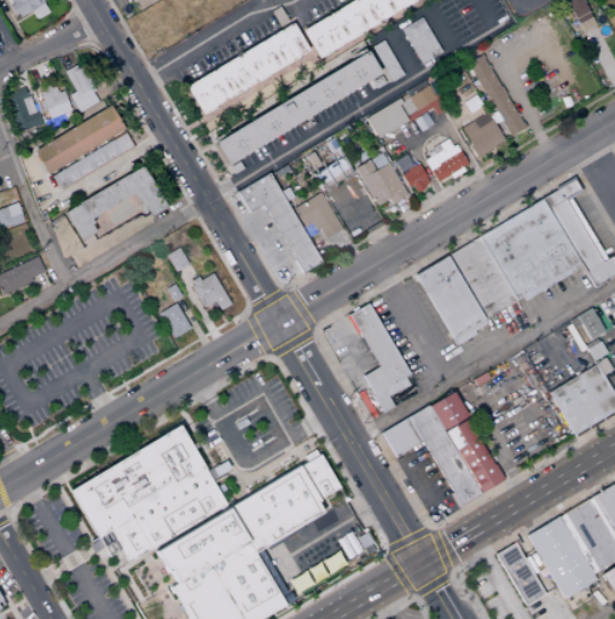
[(12,6),(17,15),(19,13),(23,19),(34,12),(35,15),(48,7),(44,0),(15,0),(17,4),(12,6)]
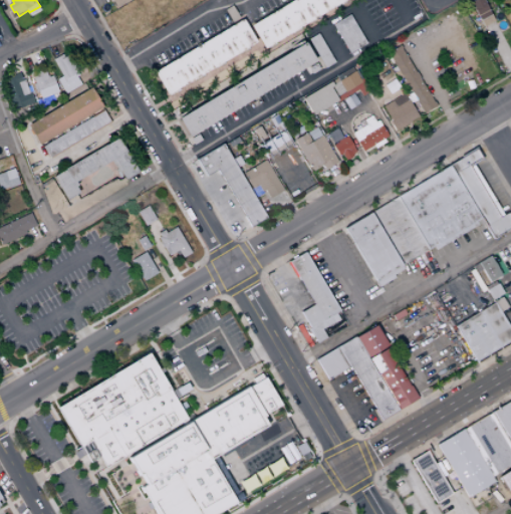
[(114,0),(132,0),(119,8),(114,0)]
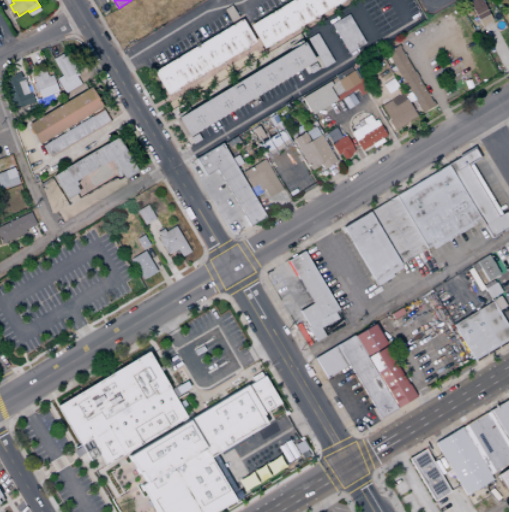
[(248,9),(263,0),(287,0),(254,20),(248,9)]
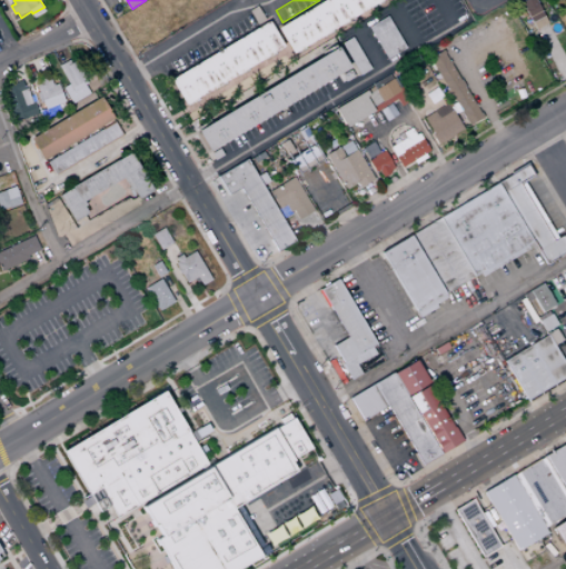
[(327,0),(385,0),(297,53),(281,28),(327,0)]
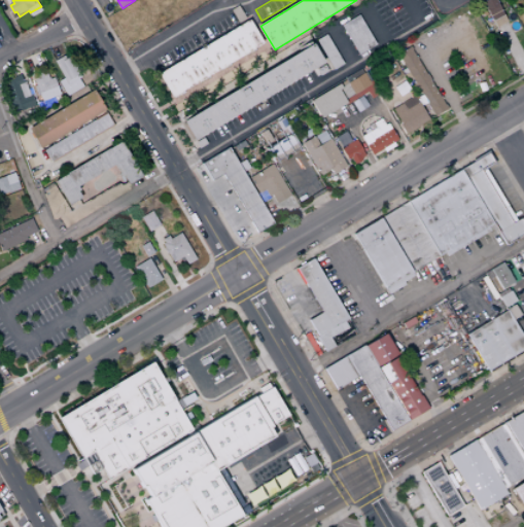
[(376,5),(385,0),(387,0),(393,8),(404,2),(416,23),(393,35),(376,5)]
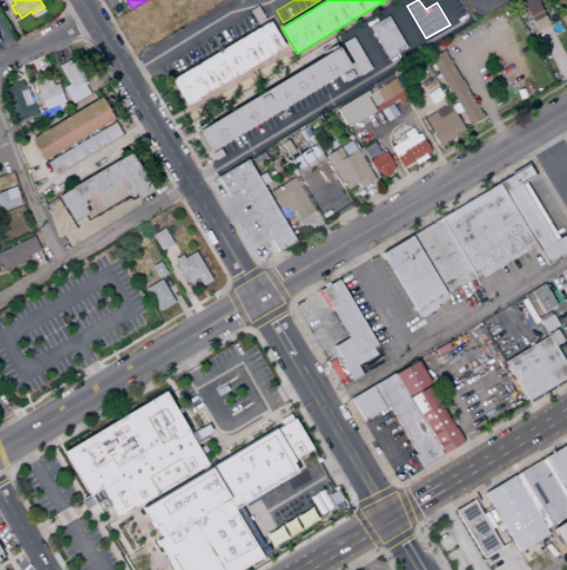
[(525,2),(528,0),(539,0),(550,21),(538,28),(525,2)]
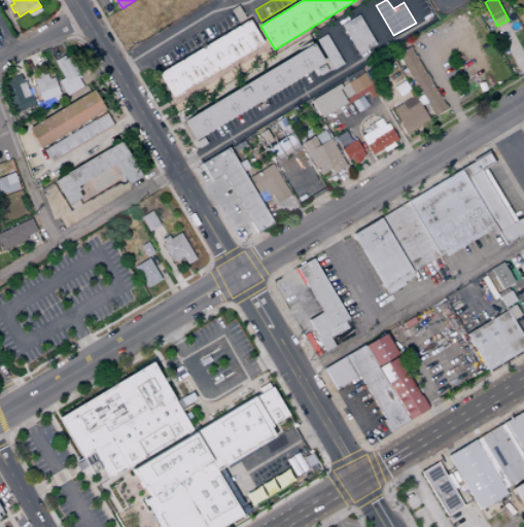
[(233,10),(241,5),(248,18),(241,23),(233,10)]
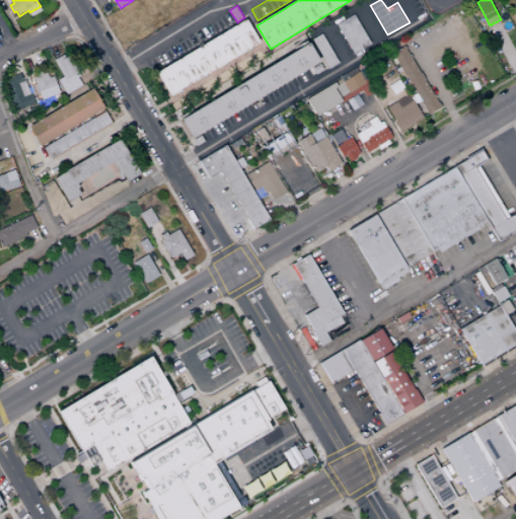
[(358,12),(375,42),(355,55),(337,25),(358,12)]
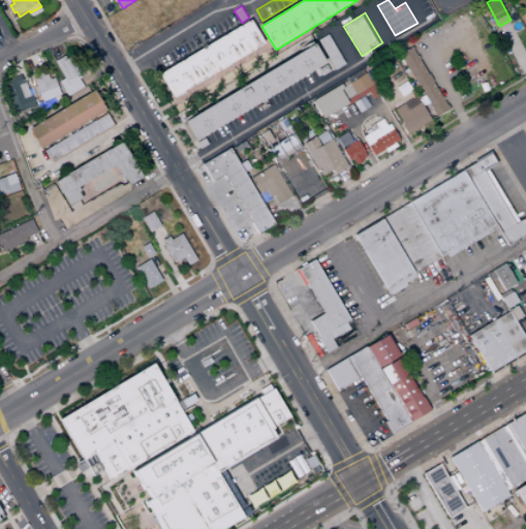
[(152,60),(230,13),(237,24),(159,70),(152,60)]
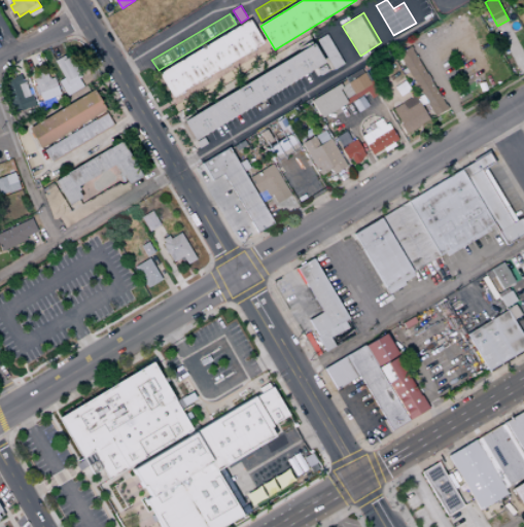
[(161,73),(252,19),(267,42),(175,97),(161,73)]
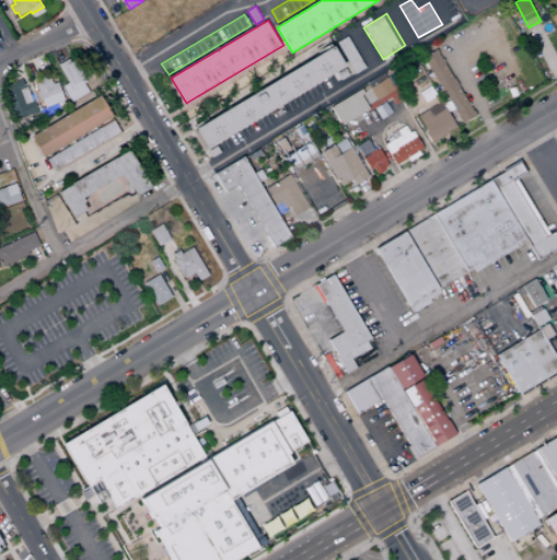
[(351,35),(370,67),(358,73),(339,43),(351,35)]
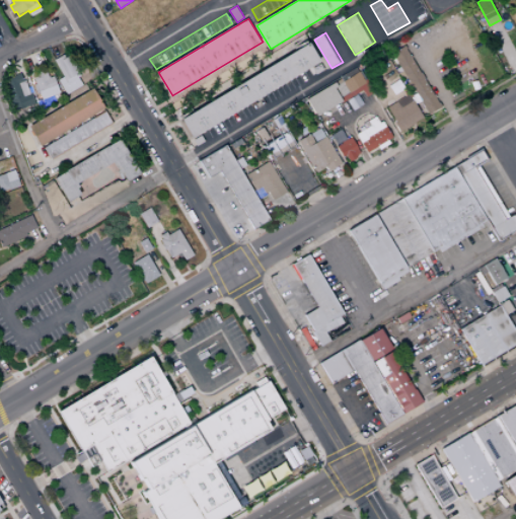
[(312,42),(323,61),(195,138),(183,119),(312,42)]
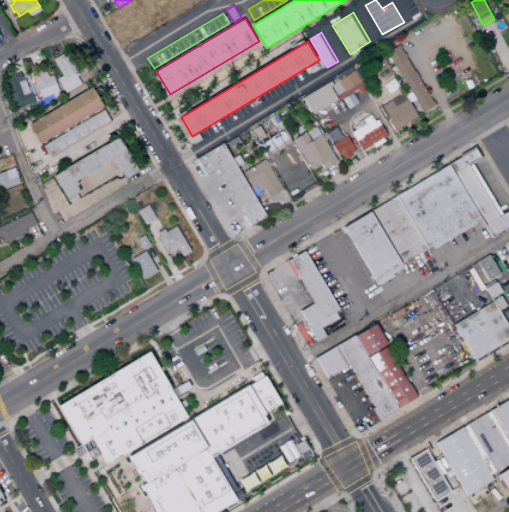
[(425,112),(388,52),(401,44),(403,48),(402,48),(406,54),(407,53),(409,56),(408,57),(417,72),(418,72),(421,77),(420,78),(437,105),(425,112)]
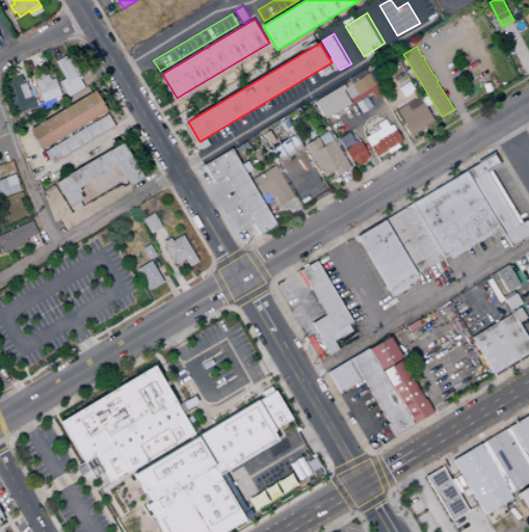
[(57,61),(67,55),(69,58),(74,55),(84,74),(83,74),(85,78),(82,79),(72,85),(71,84),(70,82),(57,61)]
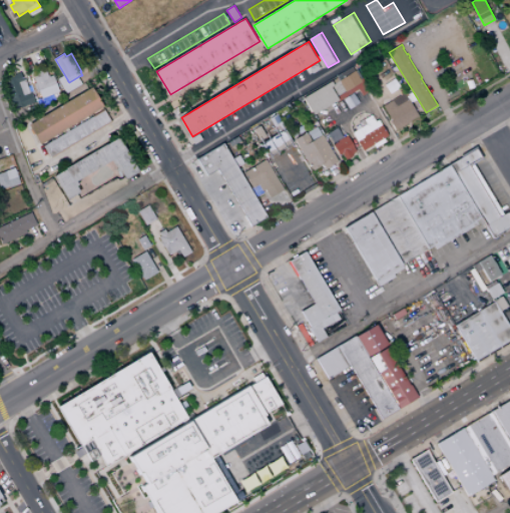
[(319,62),(323,68),(315,73),(311,67),(319,62)]
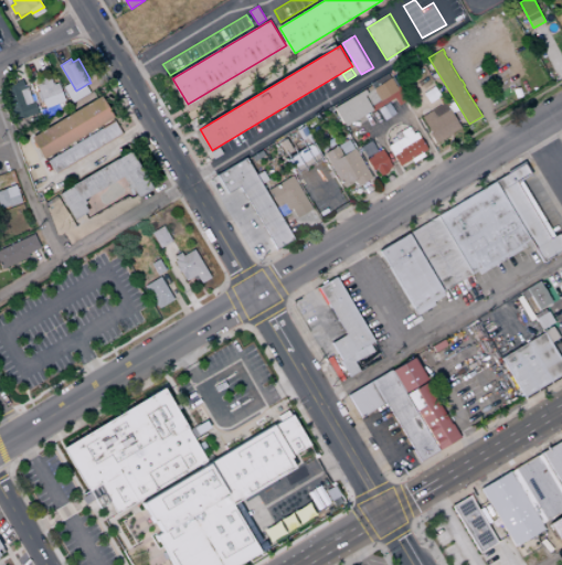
[(39,93),(42,92),(39,84),(43,83),(41,78),(48,76),(50,80),(53,78),(55,84),(61,83),(65,94),(45,102),(45,100),(43,102),(39,93)]
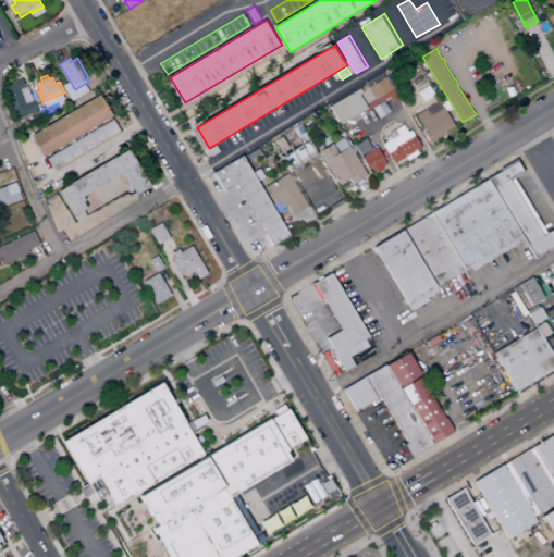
[(370,87),(388,76),(395,88),(378,99),(370,87)]
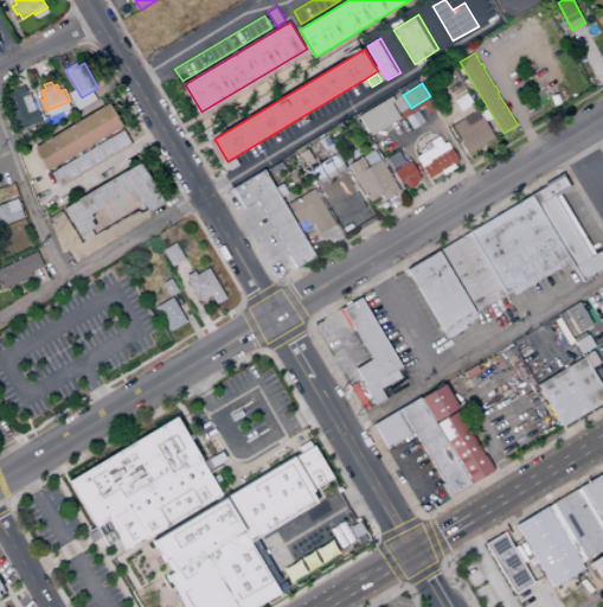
[(5,94),(26,85),(30,94),(32,93),(38,109),(40,109),(44,120),(19,129),(5,94)]
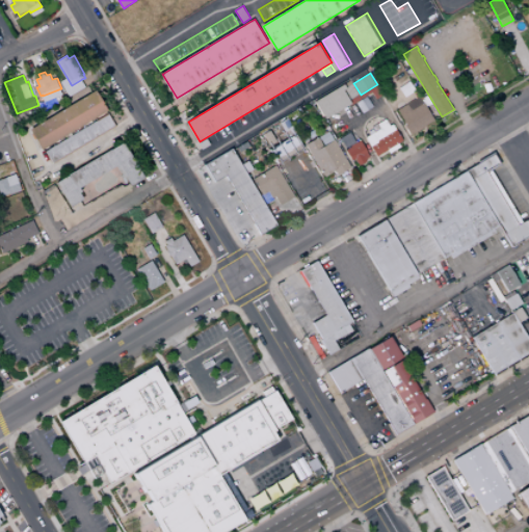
[(82,79),(84,82),(86,85),(70,95),(65,87),(71,84),(72,85),(82,79)]
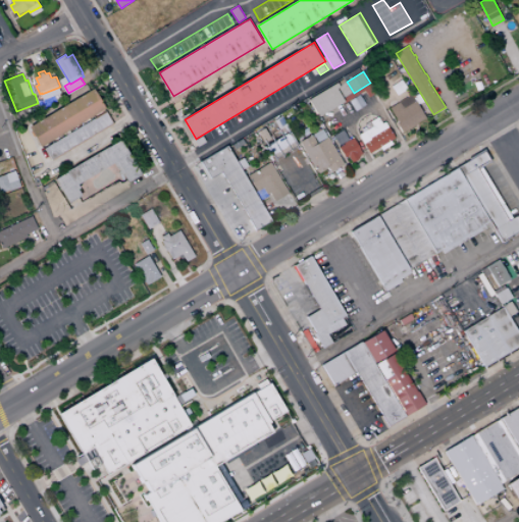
[(309,100),(339,83),(342,88),(339,89),(346,102),(320,117),(309,100)]
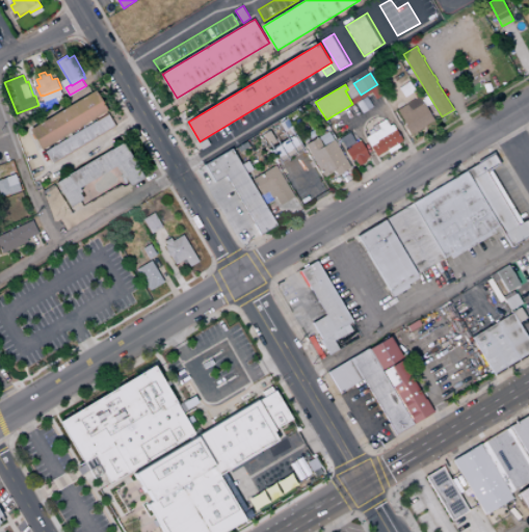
[(31,129),(98,90),(109,110),(44,150),(31,129)]
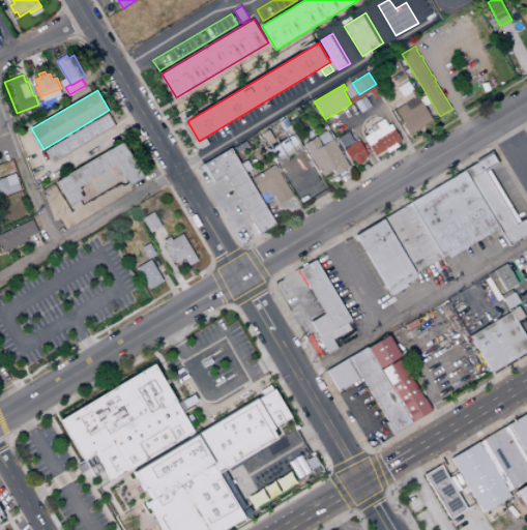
[(59,95),(64,91),(68,96),(62,100),(59,95)]
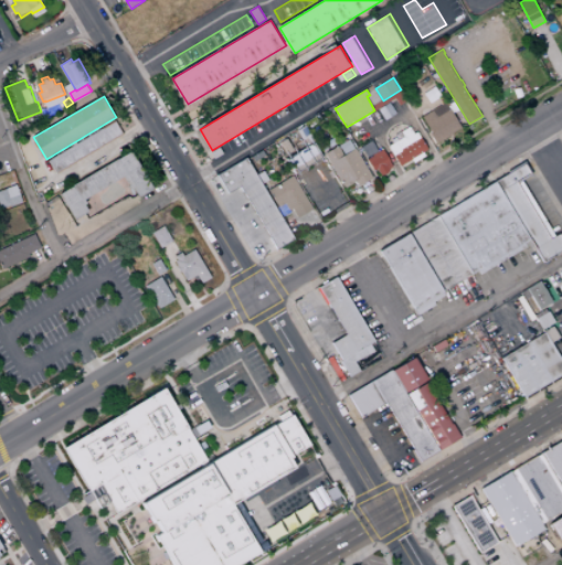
[(45,109),(60,102),(63,109),(50,116),(45,109)]
